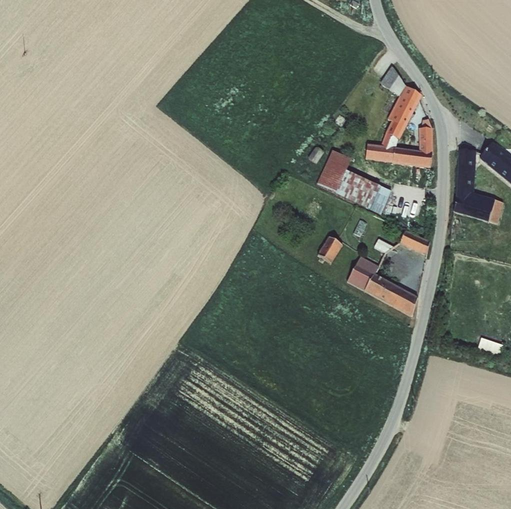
[(399,96),(405,85),(393,66),(391,65),(380,82),(399,96)]
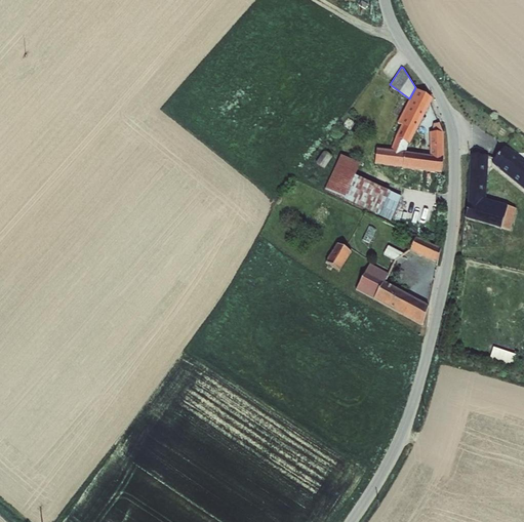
[(443,131),(439,121),(433,122),(432,131),(429,131),(430,146),(430,156),(404,151),(409,142),(433,96),(415,87),(409,98),(405,106),(404,106),(399,117),(388,138),(393,142),(390,149),(376,148),(374,163),(402,167),(432,171),(441,173),(443,158),(444,157),(443,131)]
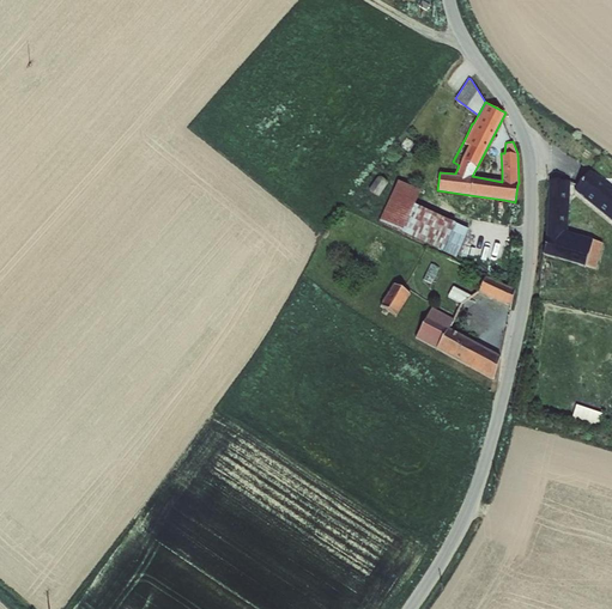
[(502,170),(478,165),(472,176),(502,182),(502,170)]
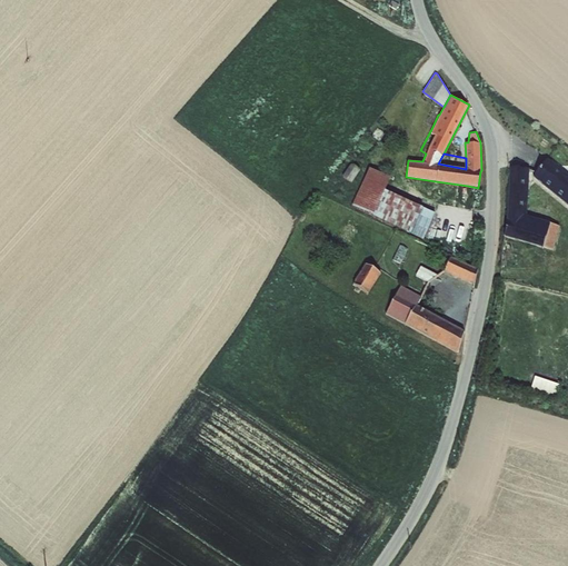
[(567,176),(546,159),(531,177),(567,206),(567,176)]
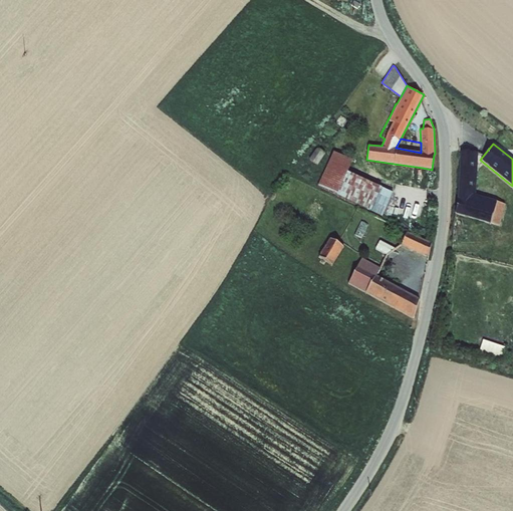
[(317,164),(325,153),(316,147),(308,158),(317,164)]
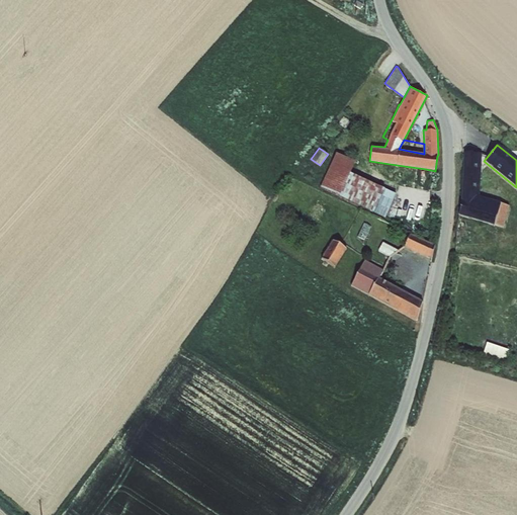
[(481,152),(463,151),(460,199),(461,199),(457,215),(494,225),(494,224),(500,202),(500,201),(479,195),(481,152)]
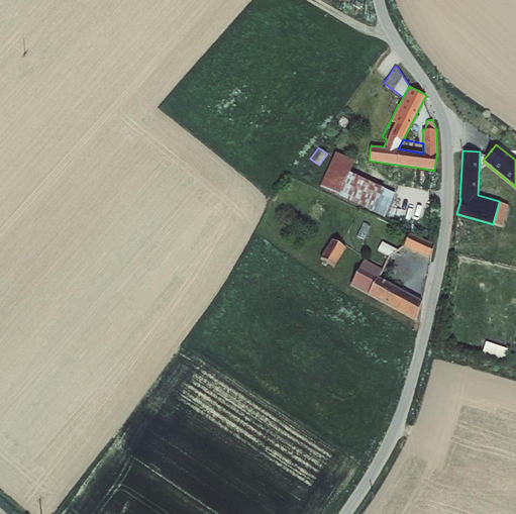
[(395,193),(349,173),(354,162),(335,151),(319,187),(384,217),(395,193)]
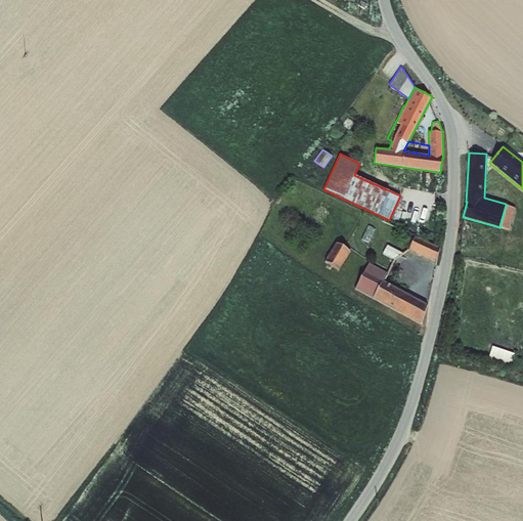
[(431,171),(401,167),(399,181),(429,185),(431,171)]
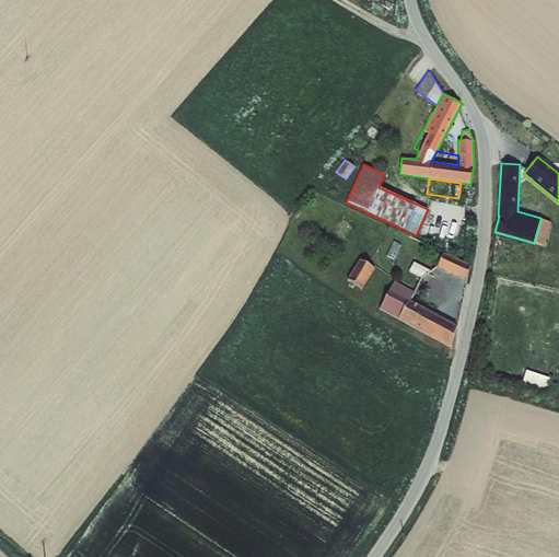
[(550,221),(540,219),(534,242),(544,244),(550,221)]
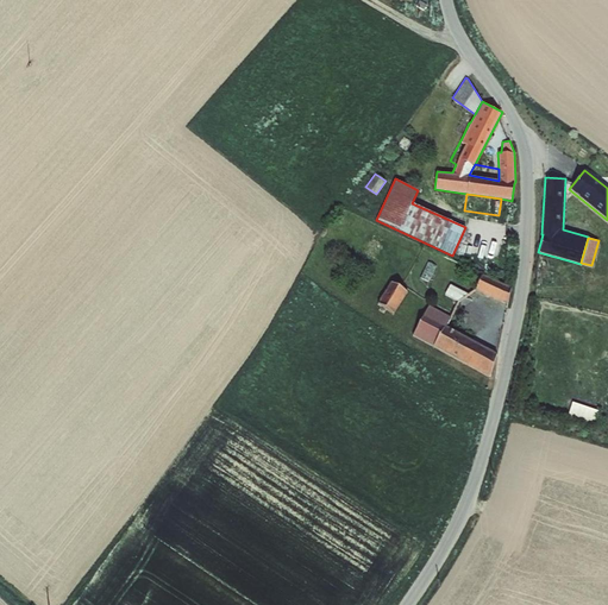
[(436,264),(427,260),(419,276),(428,281),(436,264)]
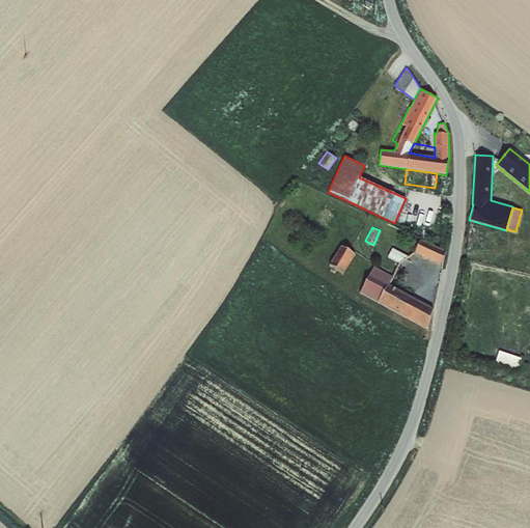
[(445,249),(420,239),(414,252),(442,265),(445,249)]
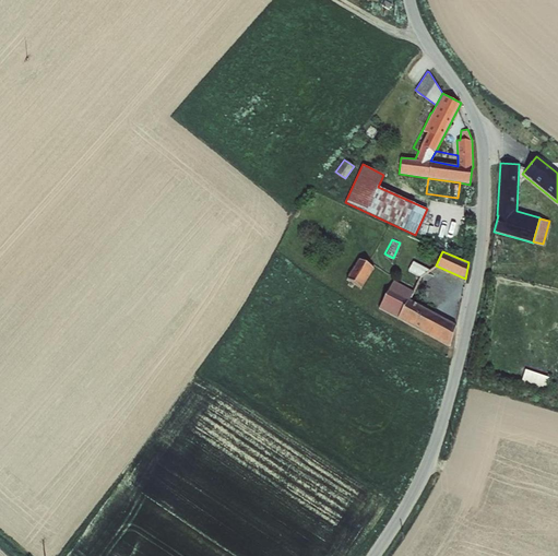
[(359,257),(346,278),(361,287),(375,268),(359,257)]
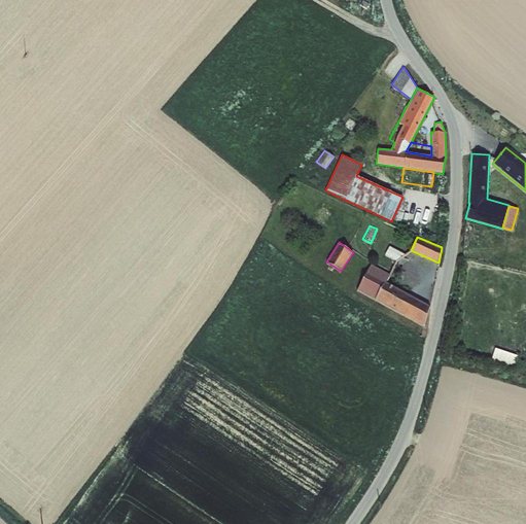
[(405,253),(389,244),(385,253),(396,259),(405,253)]
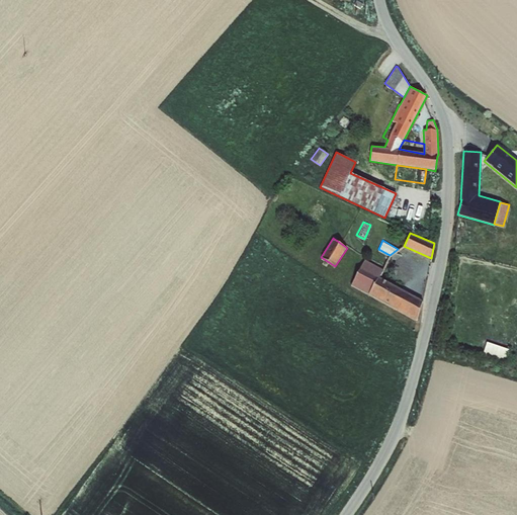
[(383,269),(364,258),(350,284),(417,321),(423,301),(379,277),(383,269)]
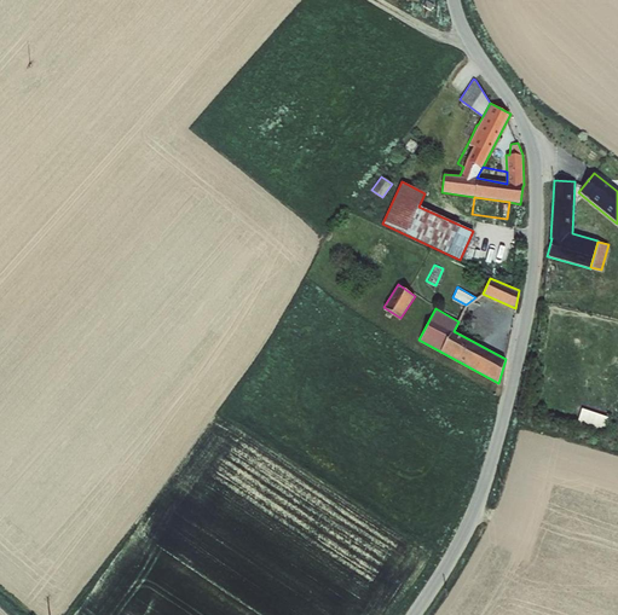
[(607,417),(581,408),(576,423),(602,433),(607,417)]
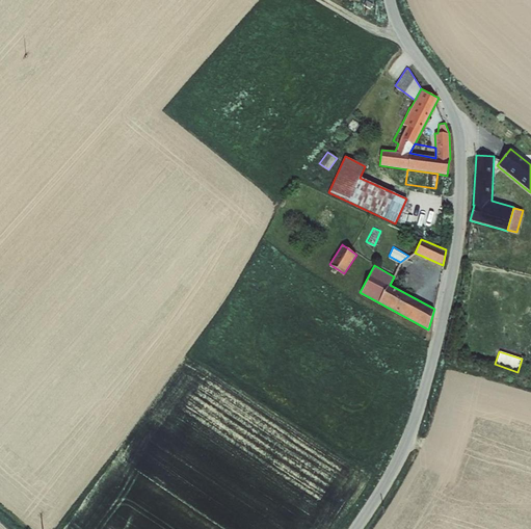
All buildings are outlined.
